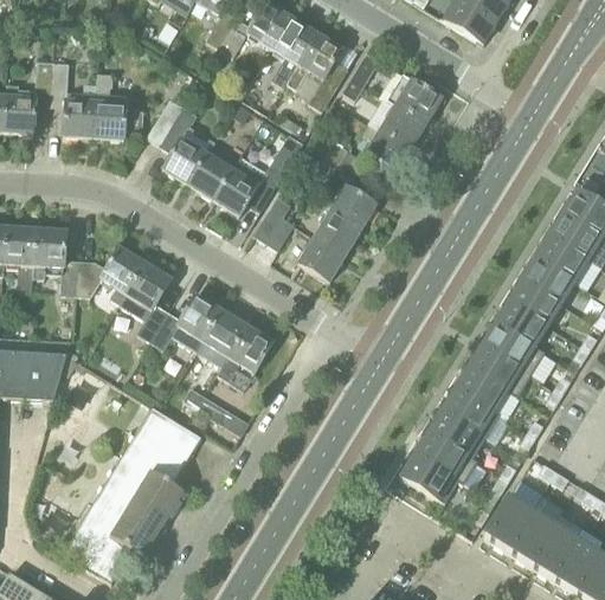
[(188,15),(197,2),(198,0),(178,0),(174,7),(188,15)]
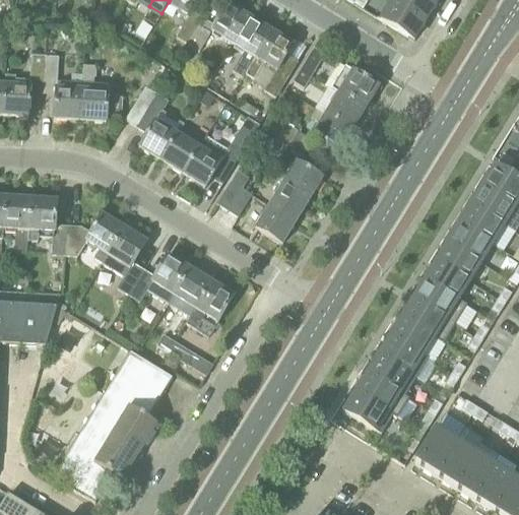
[(170,0),(169,2),(190,15),(177,36),(189,43),(203,18),(192,11),(199,0),(170,0)]
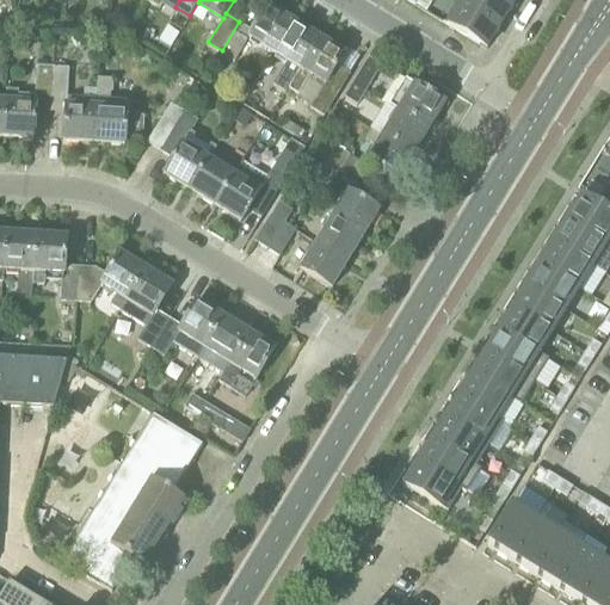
[(447,20),(487,45),(501,22),(464,0),(460,0),(447,20)]
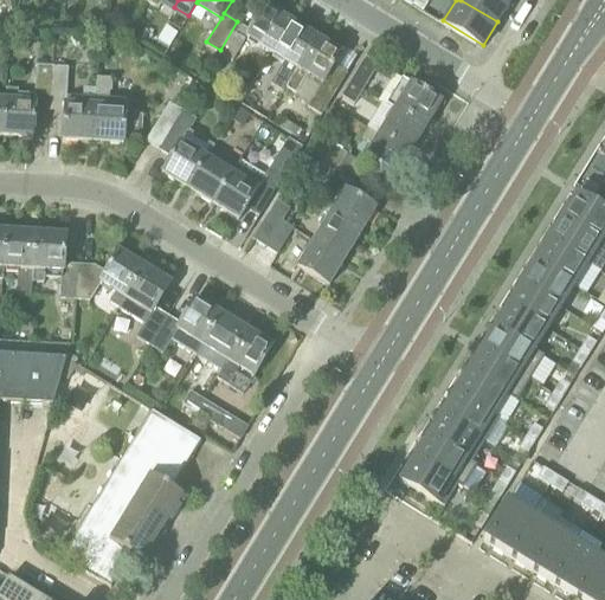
[(461,0),(497,21),(510,0),(461,0)]
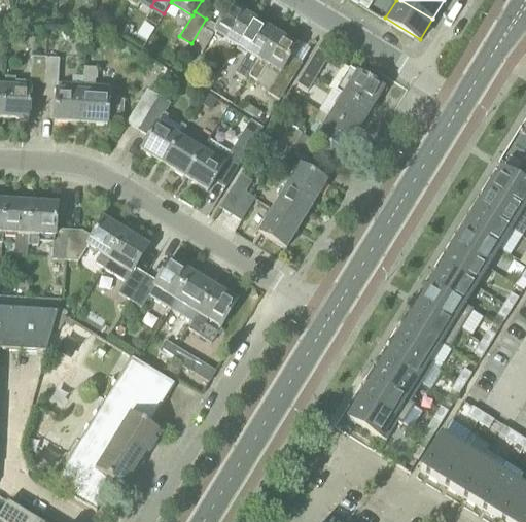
[(217,25),(206,19),(191,43),(203,50),(215,29),(237,43),(253,16),(231,2),(217,25)]
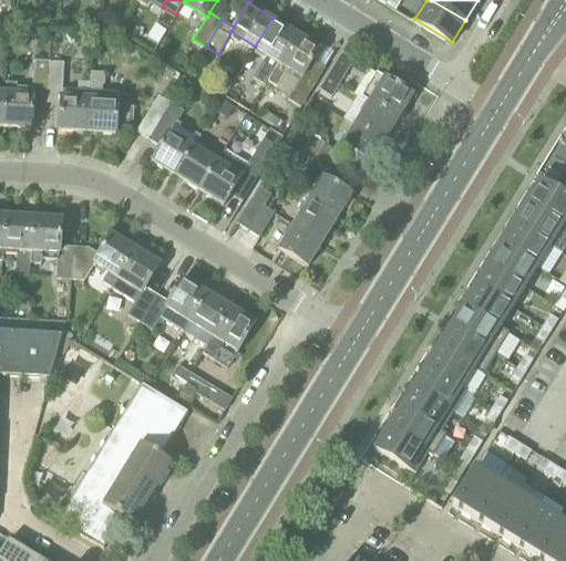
[(131,11),(120,29),(123,31),(134,13),(131,11)]
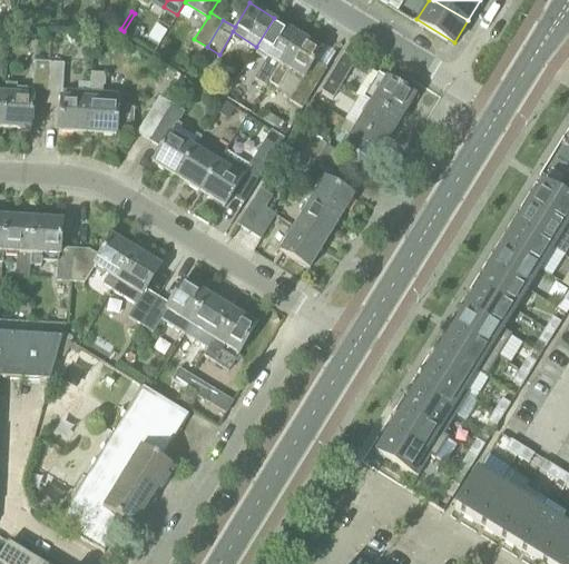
[(266,83),(270,79),(297,32),(274,18),(256,47),(268,53),(255,76),(266,83)]
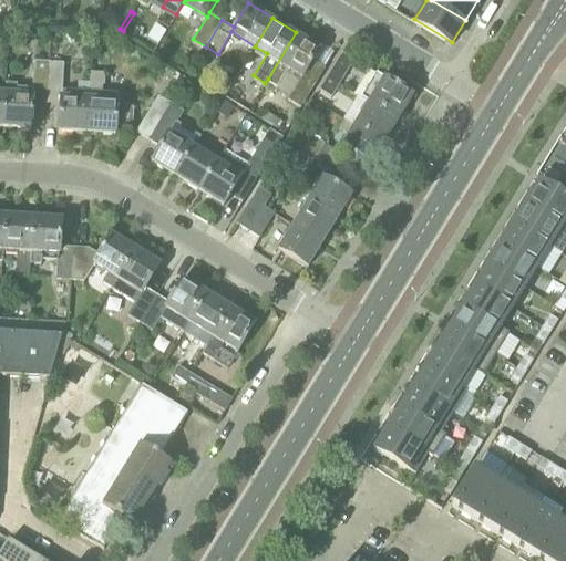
[(320,47),(296,32),(268,79),(277,84),(288,66),(302,75),(288,97),(301,105),(326,65),(314,58),(320,47)]
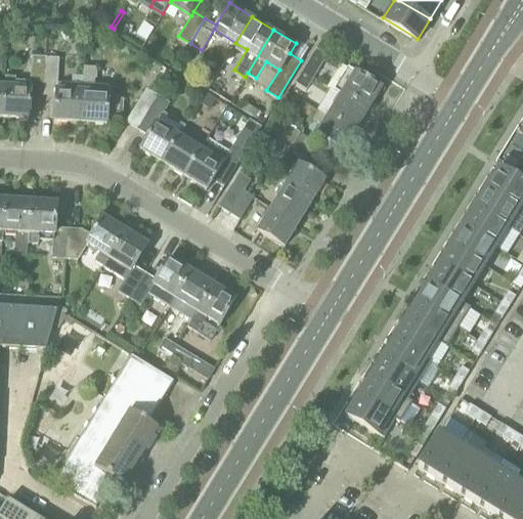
[(316,45),(303,68),(314,75),(328,52),(316,45)]
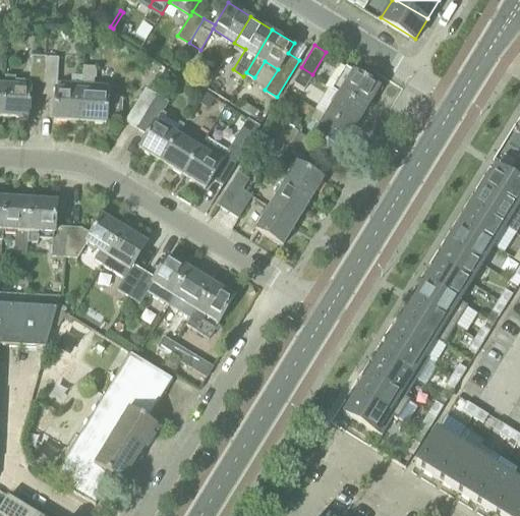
[(4,83),(2,114),(30,116),(31,91),(44,92),(46,63),(46,54),(33,54),(32,62),(31,79),(15,78),(16,73),(5,72),(4,83)]
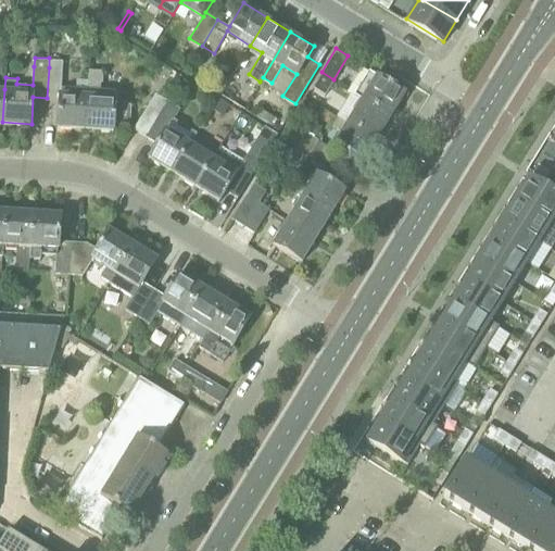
[(49,67),(47,98),(60,99),(59,126),(86,128),(88,78),(77,77),(76,86),(62,85),(63,67),(63,59),(49,58),(49,67)]
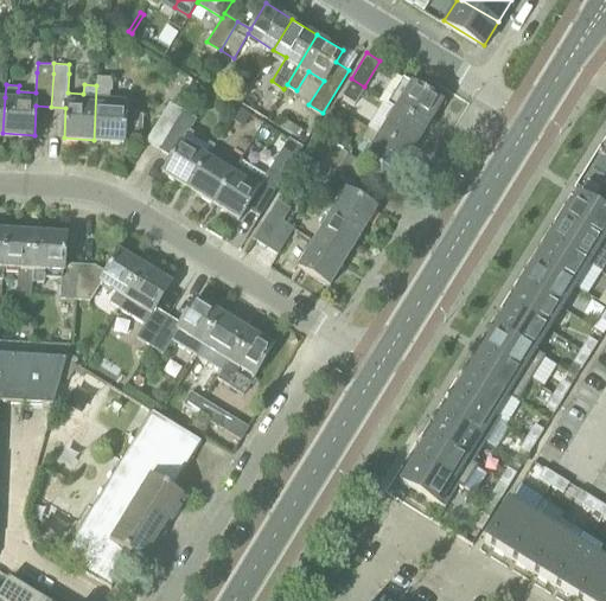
[(96,85),(94,140),(123,141),(123,132),(144,133),(145,112),(129,106),(129,104),(129,96),(110,95),(110,88),(113,88),(113,75),(97,74),(96,85)]
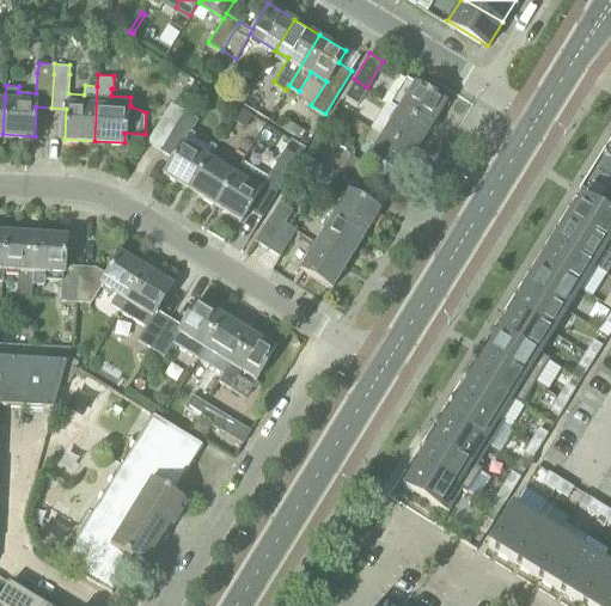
[(391,102),(398,108),(431,127),(446,101),(407,77),(391,102)]
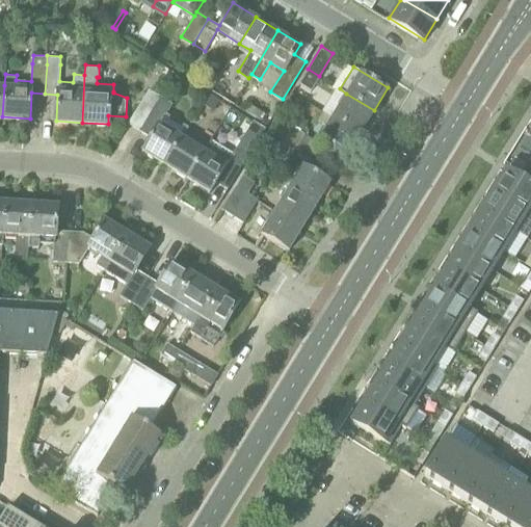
[(308,69),(300,80),(312,87),(319,76),(308,69)]
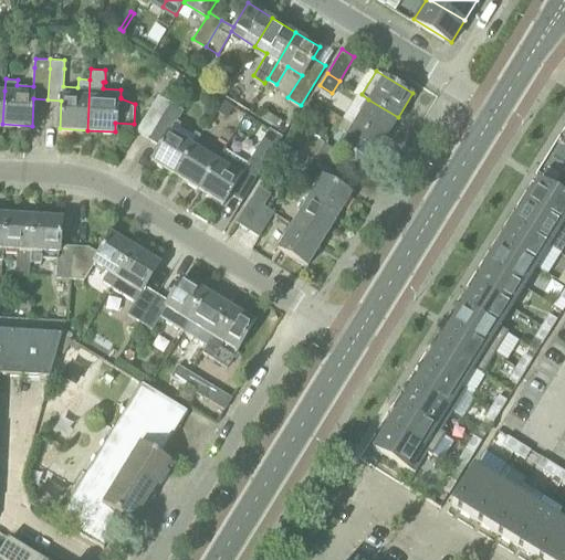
[(143,120),(137,128),(148,135),(154,127),(170,101),(158,94),(143,120)]
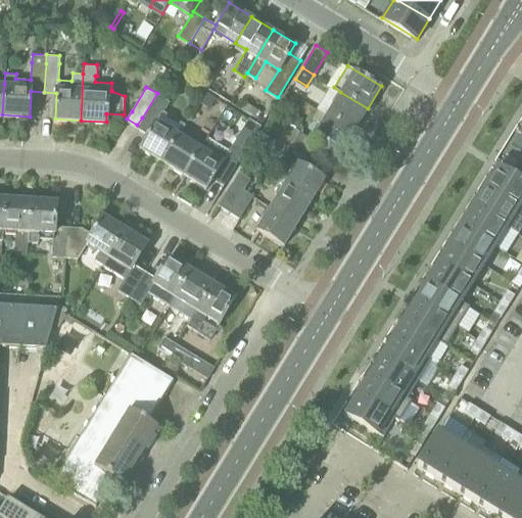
[(210,106),(217,96),(207,90),(201,101),(210,106)]
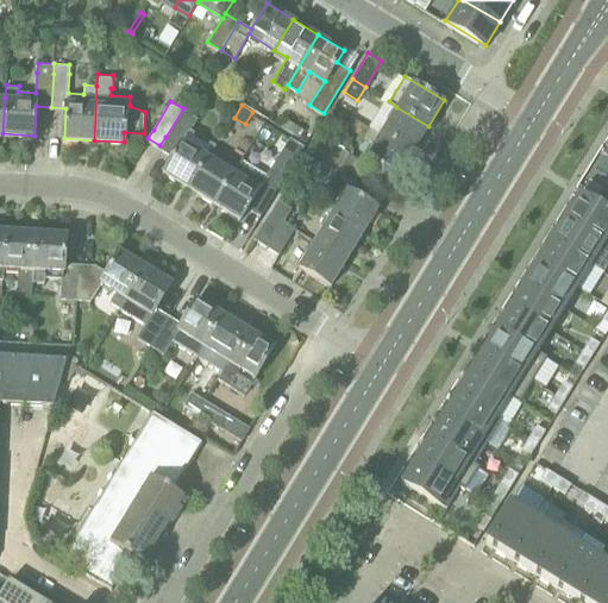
[(412,151),(428,126),(396,107),(381,132),(412,151)]
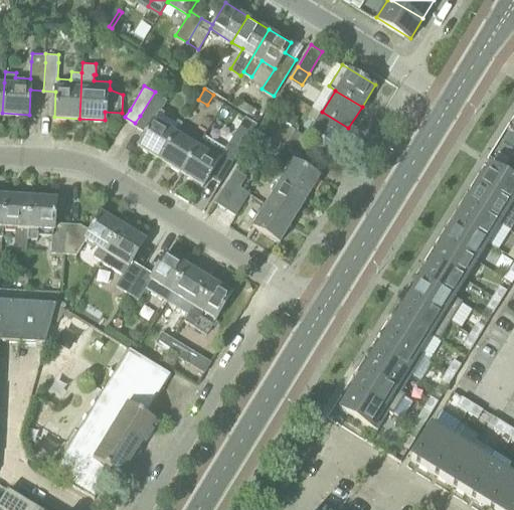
[(140,116),(135,123),(147,131),(138,144),(160,158),(176,132),(183,122),(173,116),(161,109),(167,100),(155,92),(140,116)]
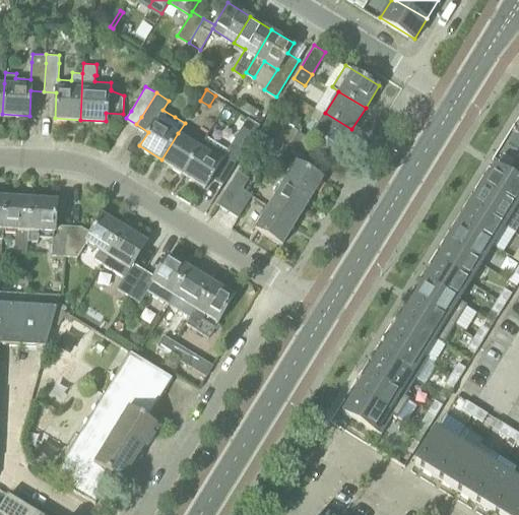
[(338,151),(351,129),(325,113),(312,135),(338,151)]
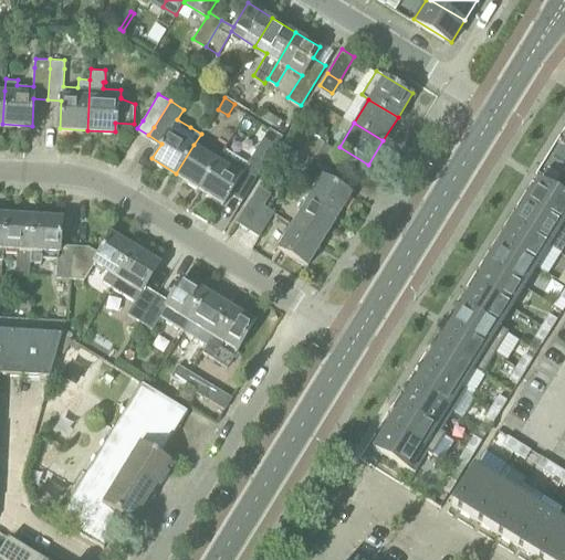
[(296,124),(290,135),(316,151),(324,140),(296,124)]
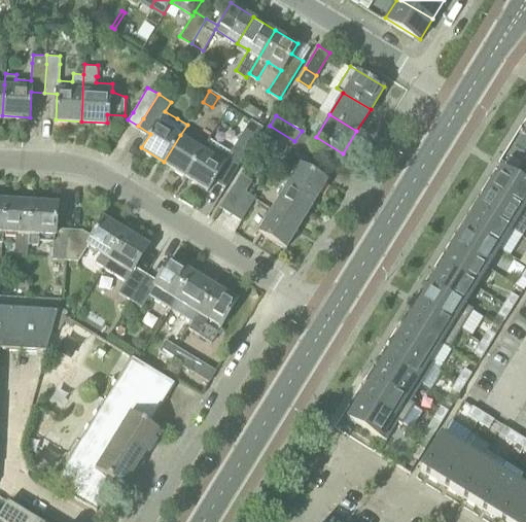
[(288,152),(294,141),(270,126),(263,137),(288,152)]
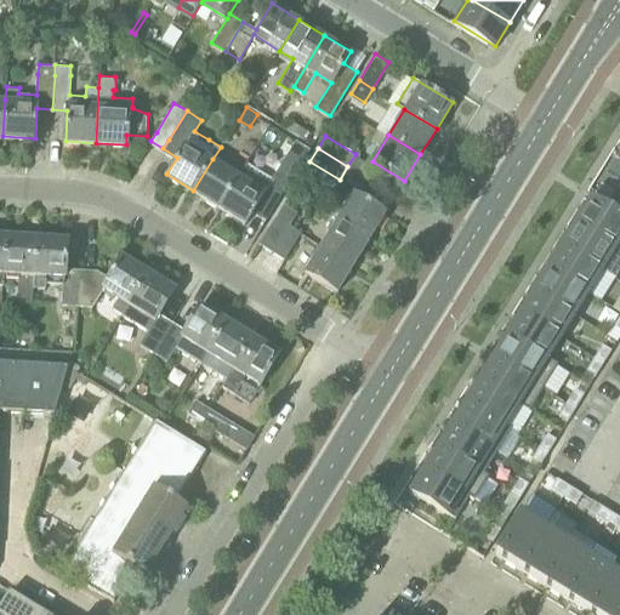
[(619,149),(616,155),(609,168),(619,174),(619,149)]
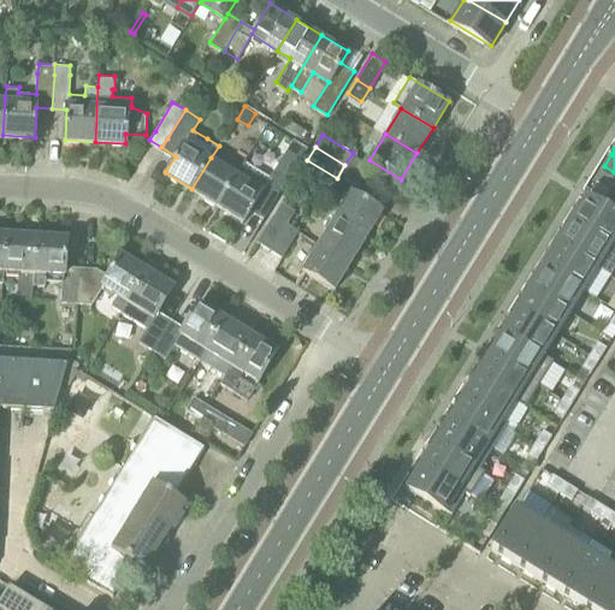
[(211,158),(191,189),(217,203),(236,172),(211,158)]
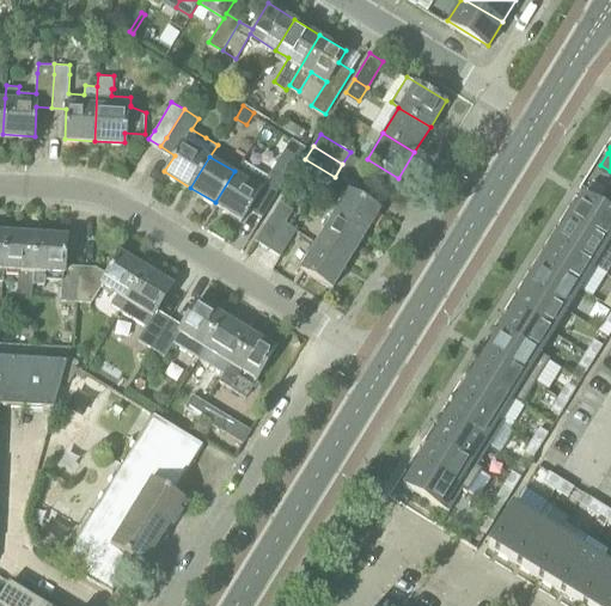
[(234,171),(215,202),(243,220),(250,207),(263,215),(285,181),(270,172),(269,175),(243,158),(234,172),(234,171)]
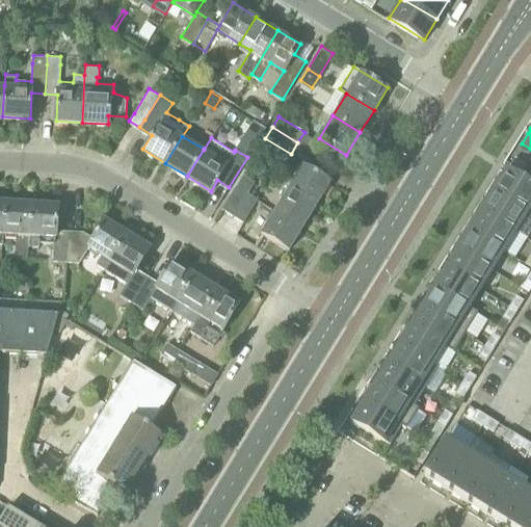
[(515,155),(510,162),(522,169),(526,161),(515,155)]
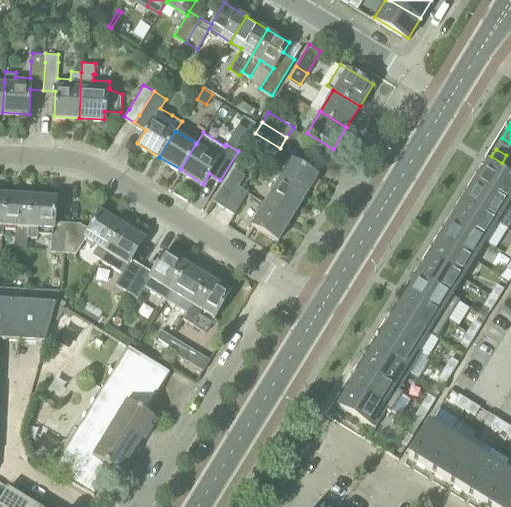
[(291,158),(278,180),(304,196),(318,174),(291,158)]
